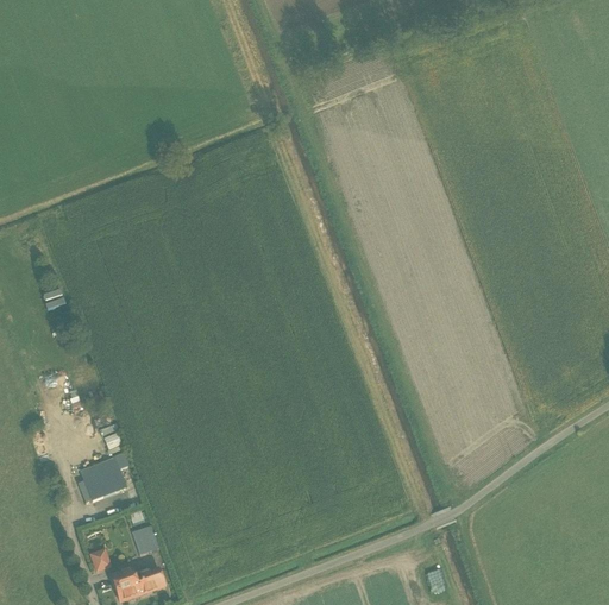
[(80,395),(70,397),(73,405),(82,403),(80,395)]
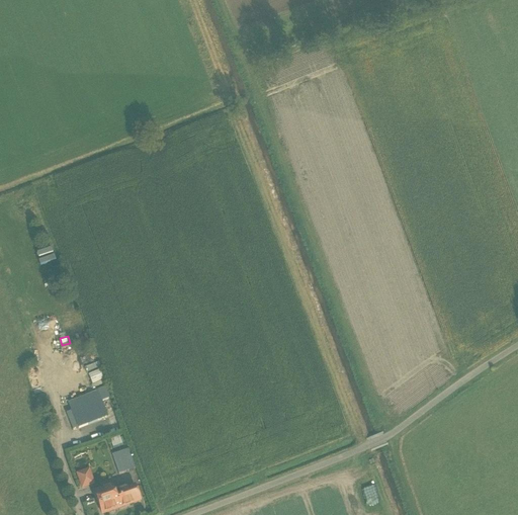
[(93,379),(103,376),(101,369),(91,372),(93,379)]
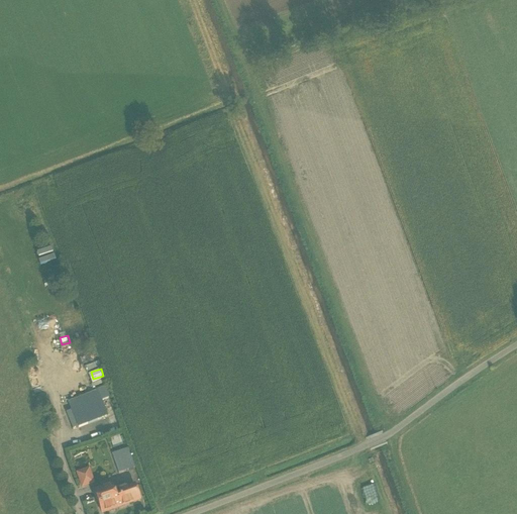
[(96,389),(100,398),(108,395),(105,386),(96,389)]
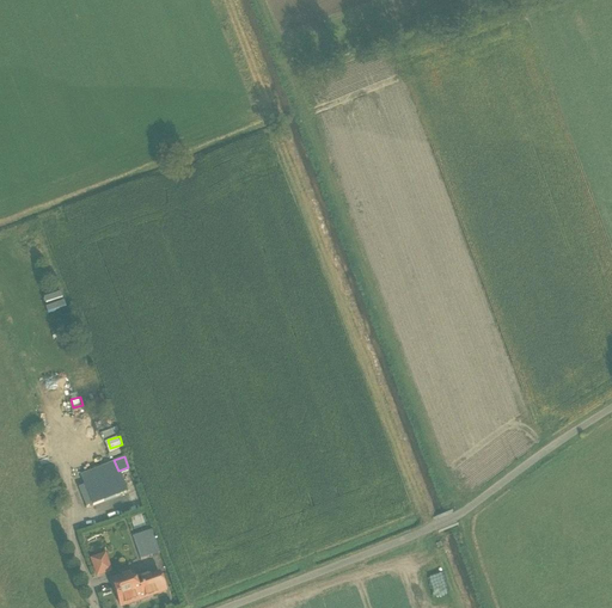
[(92,503),(126,489),(118,471),(114,460),(81,473),(85,483),(92,503)]
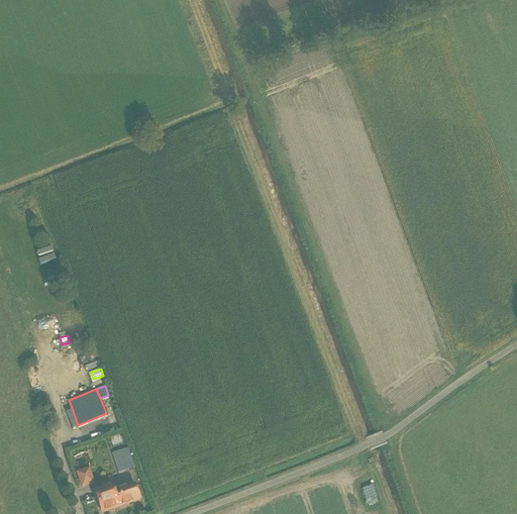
[(73,427),(78,425),(72,408),(66,410),(73,427)]
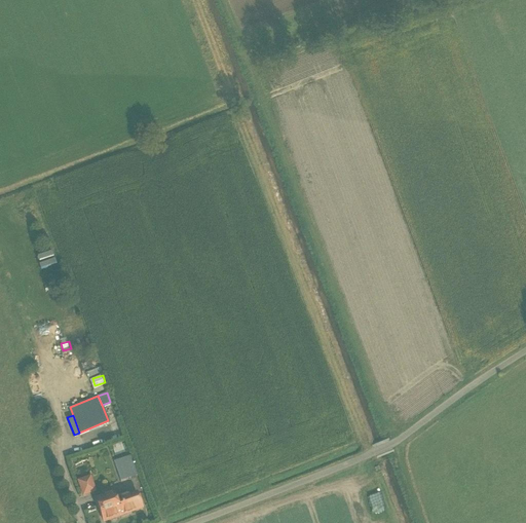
[(130,453),(114,459),(120,479),(138,473),(130,453)]
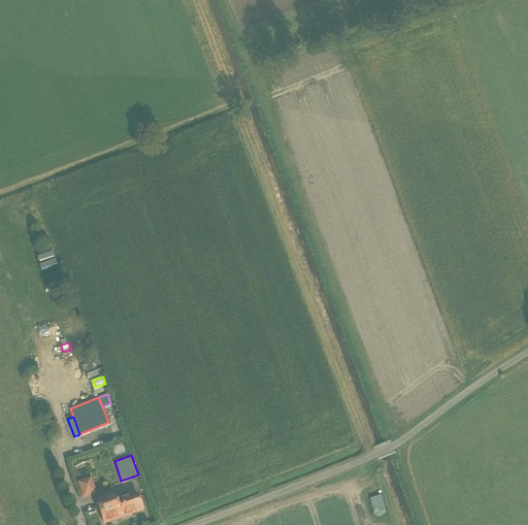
[(91,476),(78,481),(84,495),(96,491),(91,476)]
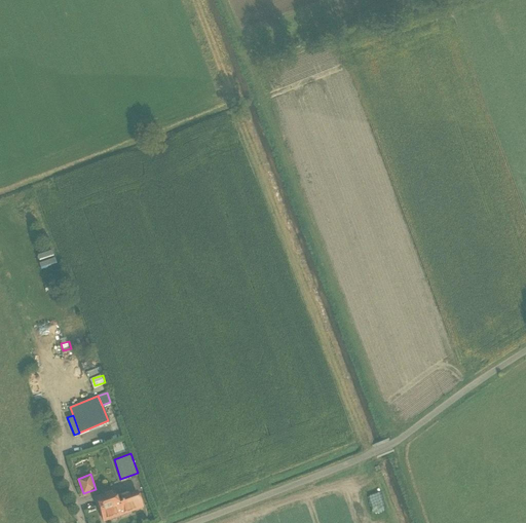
[(113,490),(96,496),(99,503),(98,505),(104,520),(143,507),(137,491),(127,494),(116,498),(115,495),(113,490)]
